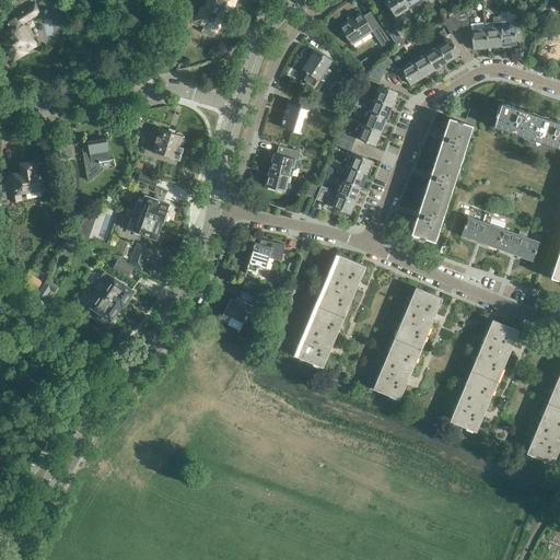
[(65,24),(60,0),(50,0),(55,26),(65,24)]
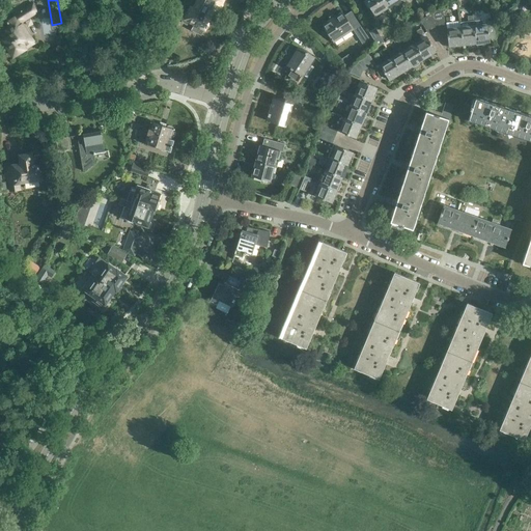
[(218,10),(197,0),(191,0),(191,2),(195,5),(194,8),(191,7),(187,16),(185,17),(183,20),(184,23),(187,24),(189,24),(190,22),(195,24),(192,30),(201,34),(204,29),(212,16),(214,18),(218,10)]
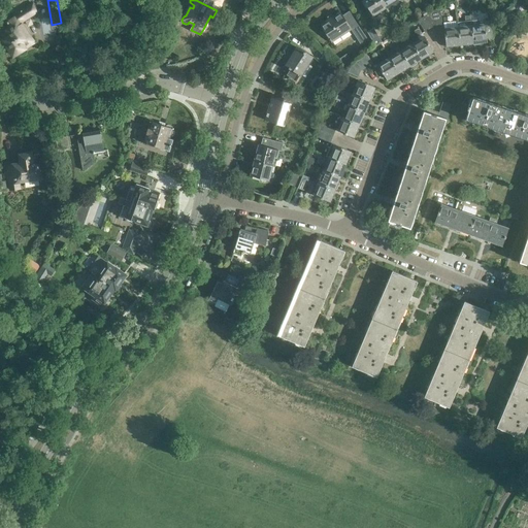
[(196,0),(217,10),(221,0),(196,0)]
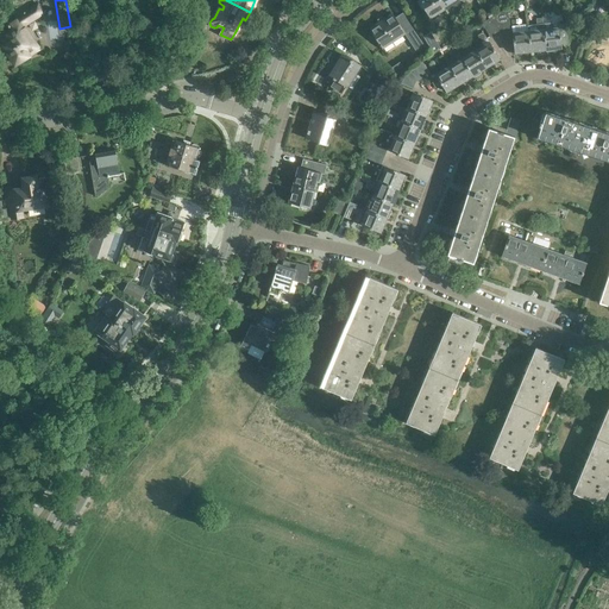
[(445,8),(439,0),(419,0),(429,17),(445,8)]
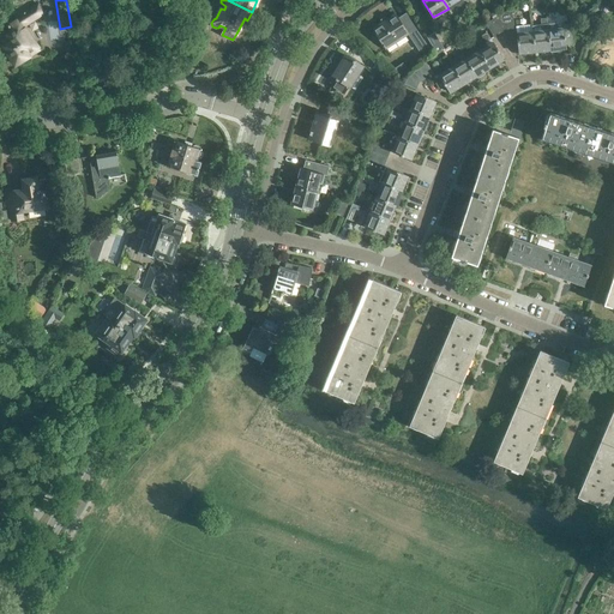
[(37,5),(6,24),(11,32),(7,35),(8,37),(1,42),(8,52),(7,53),(14,65),(28,56),(25,52),(36,44),(23,25),(42,13),(37,5)]
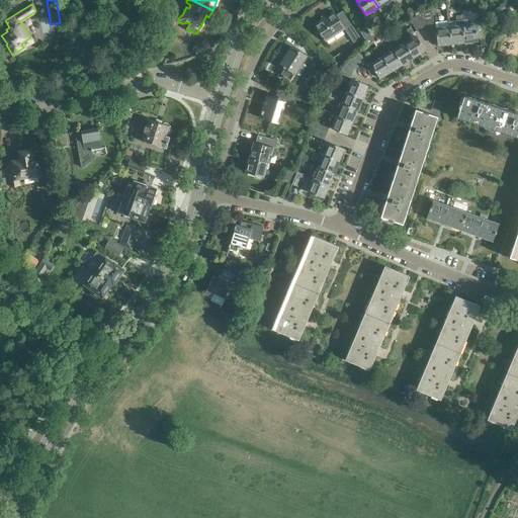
[(421,12),(428,24),(433,23),(432,7),(425,10),(421,12)]
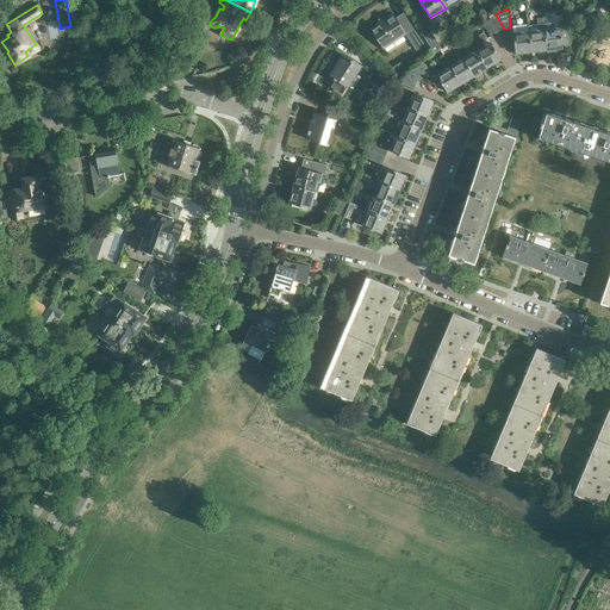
[(379,41),(384,48),(406,33),(411,41),(418,37),(403,13),(396,18),(393,13),(371,27),(373,32),(369,36),(377,43),(379,41)]
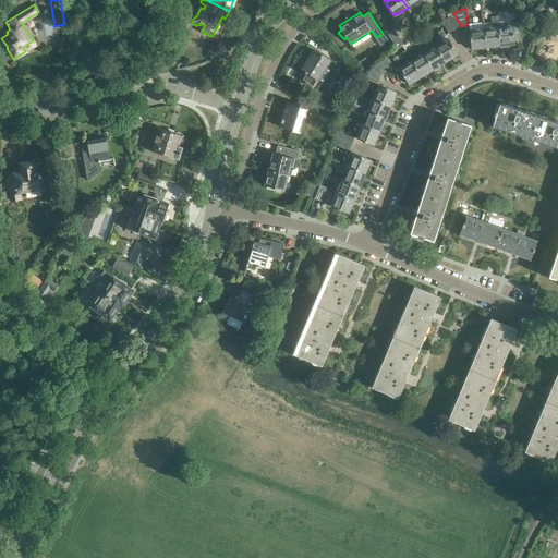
[(453,13),(447,17),(455,29),(460,26),(461,26),(453,13)]
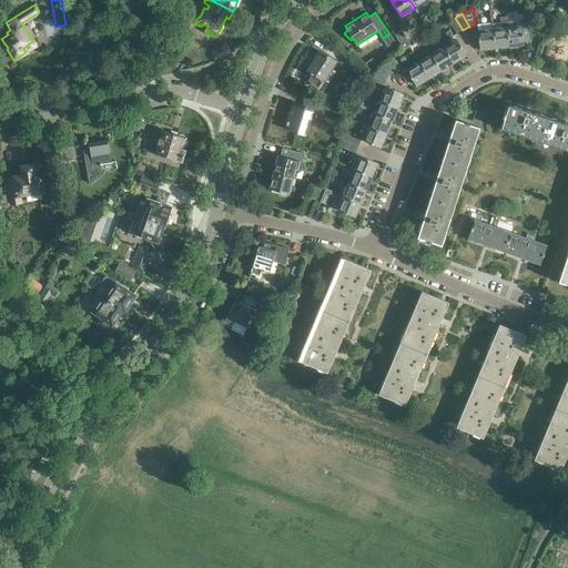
[(53,18),(44,19),(47,36),(56,34),(53,18)]
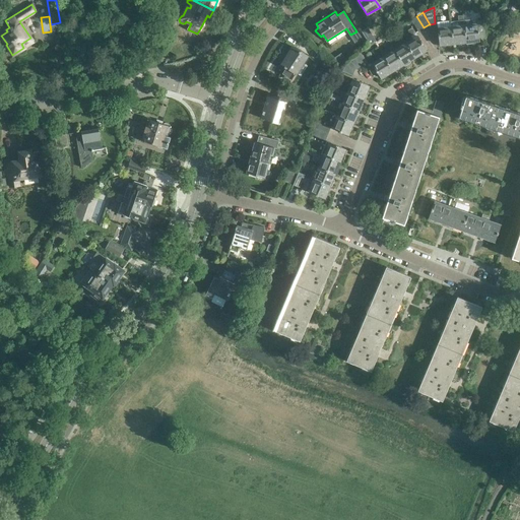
[(424,27),(416,16),(411,19),(412,21),(418,31),(424,27)]
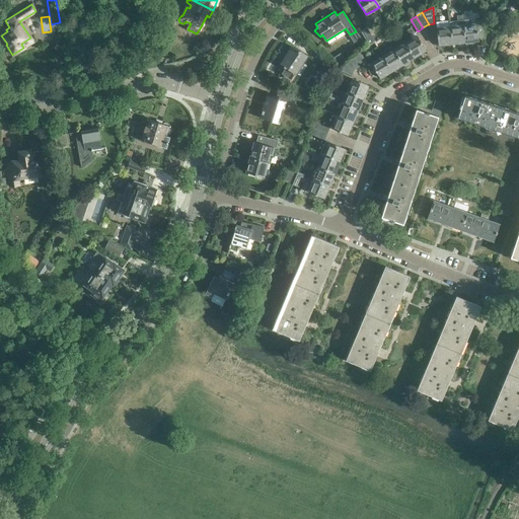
[(463,25),(465,42),(465,44),(472,43),(472,41),(478,40),(478,36),(485,36),(483,19),(476,20),(476,18),(463,20),(463,25)]
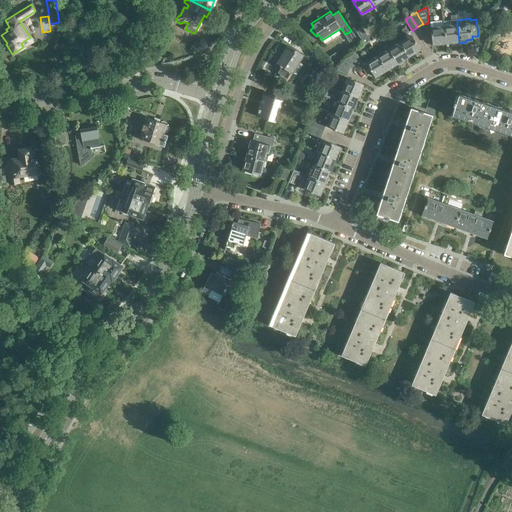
[(457,25),(444,26),(446,42),(459,41),(457,25)]
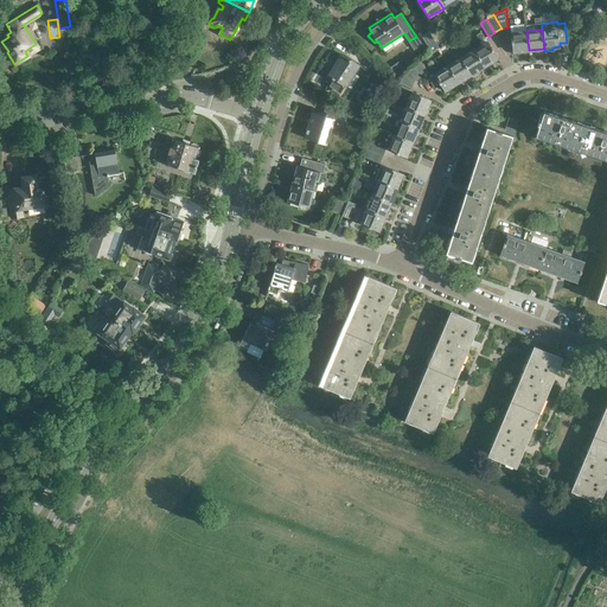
[(529,50),(526,31),(511,32),(513,52),(529,50)]
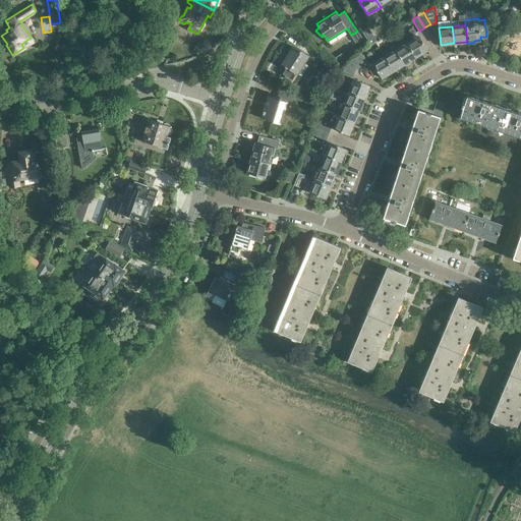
[(362,32),(370,45),(377,41),(368,27),(362,32)]
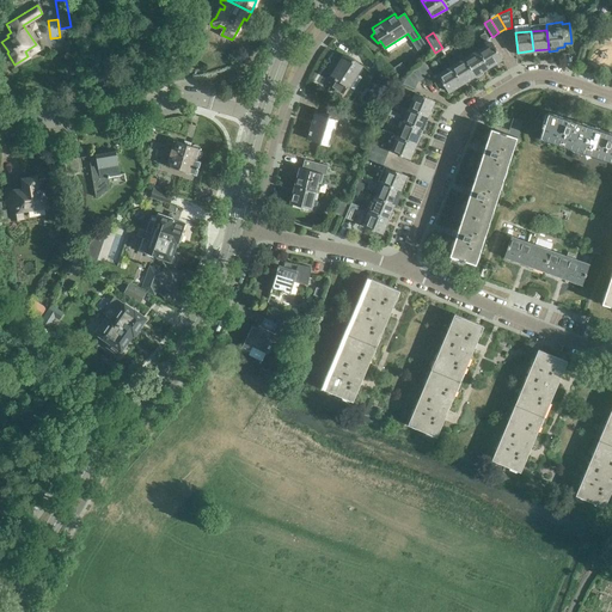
[(479,35),(484,42),(490,40),(485,32),(479,35)]
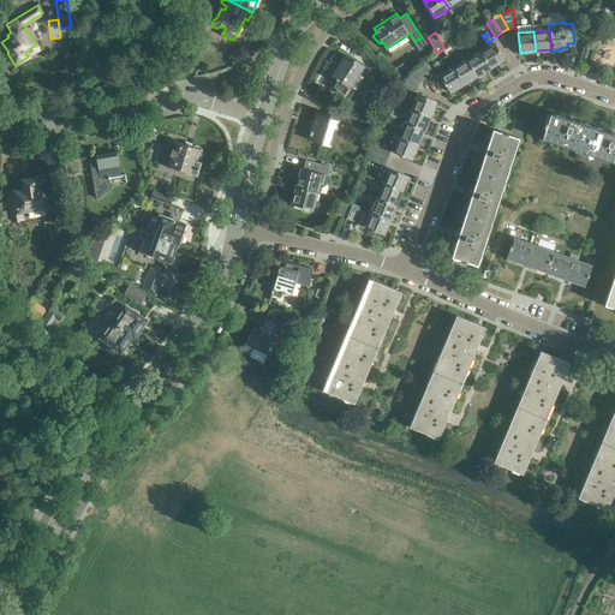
[(469,45),(472,51),(478,47),(475,41),(469,45)]
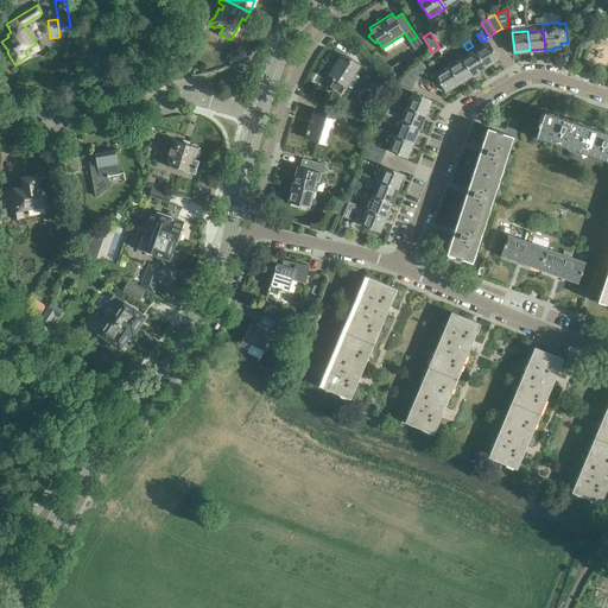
[(475,49),(486,65),(499,57),(488,40),(475,49)]
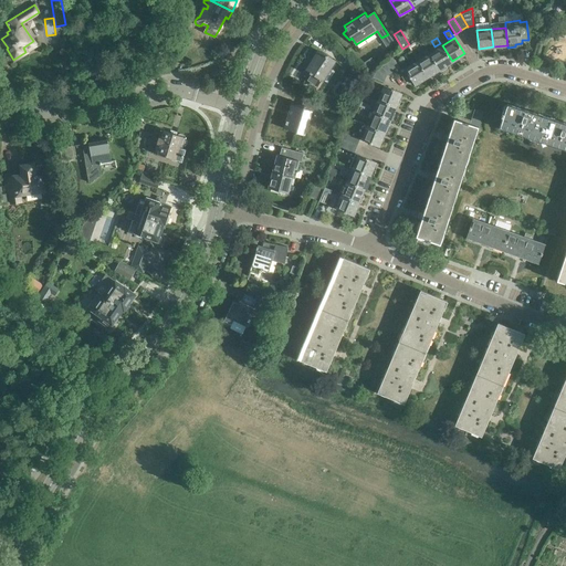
[(408,46),(411,52),(419,46),(416,42),(408,46)]
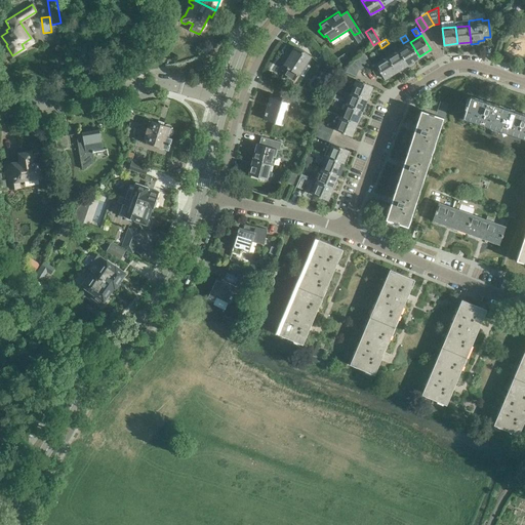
[(399,49),(409,66),(414,63),(413,61),(419,56),(410,42),(399,49)]
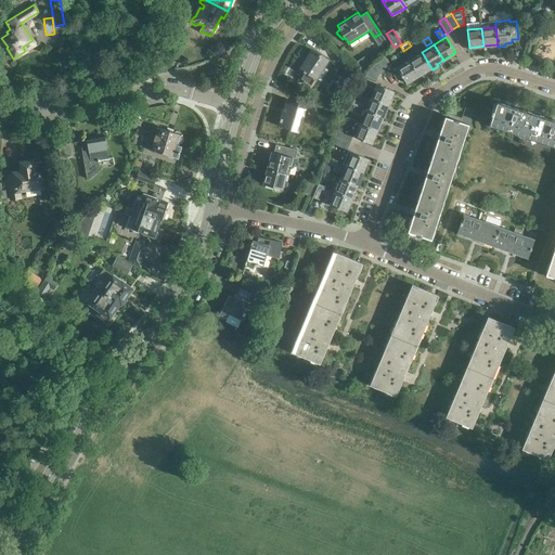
[(300,68),(306,72),(301,79),(311,85),(327,59),(313,49),(300,68)]
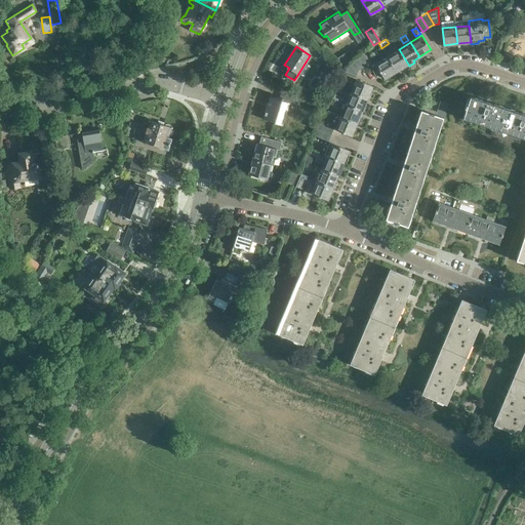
[(399,49),(388,56),(397,71),(407,65),(408,67),(409,66),(399,49)]
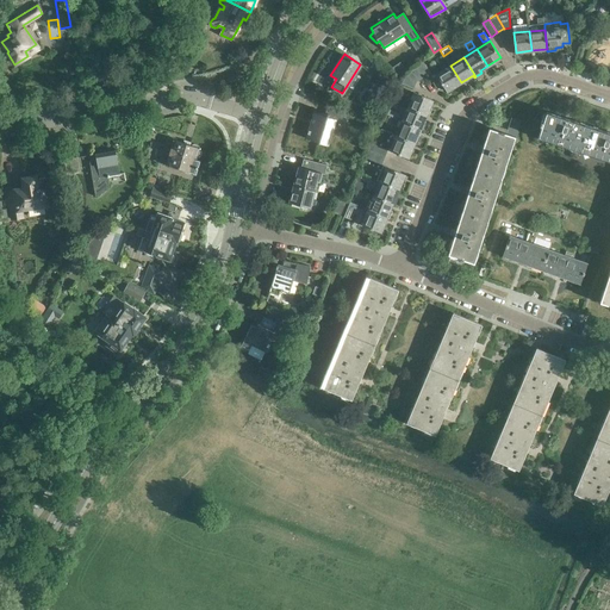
[(416,66),(423,78),(430,74),(422,60),(416,66)]
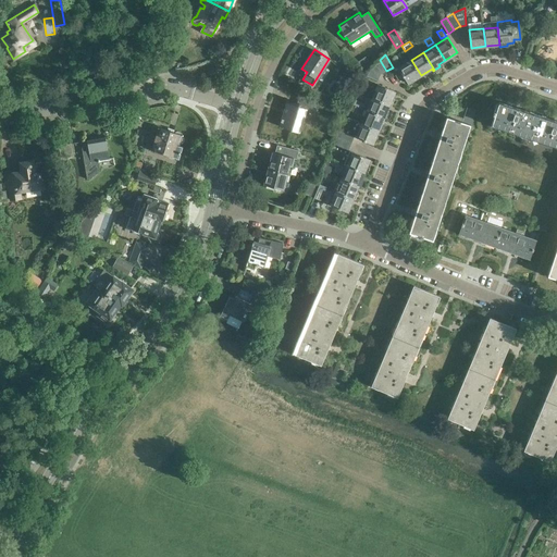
[(386,71),(380,60),(375,62),(371,67),(380,75),(380,74),(386,71)]
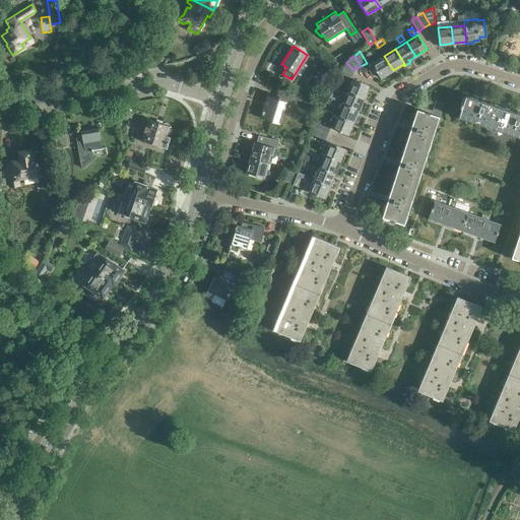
[(393,70),(384,56),(373,63),(372,61),(366,65),(372,74),(378,71),(381,77),(393,70)]
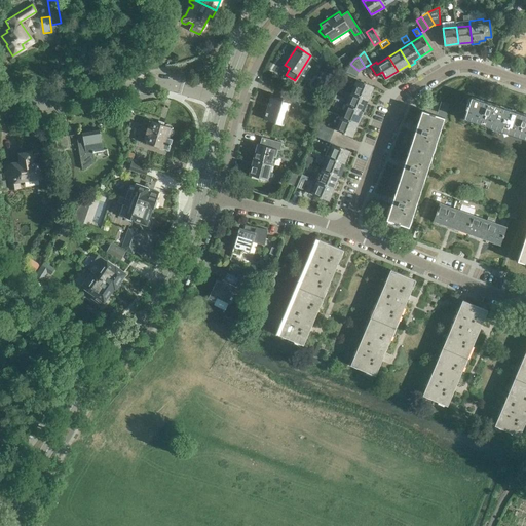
[(325,70),(338,78),(344,68),(332,60),(325,70)]
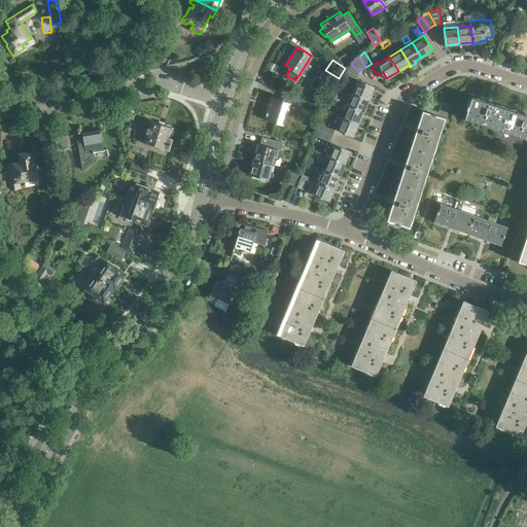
[(359,71),(351,64),(344,71),(357,76),(359,71)]
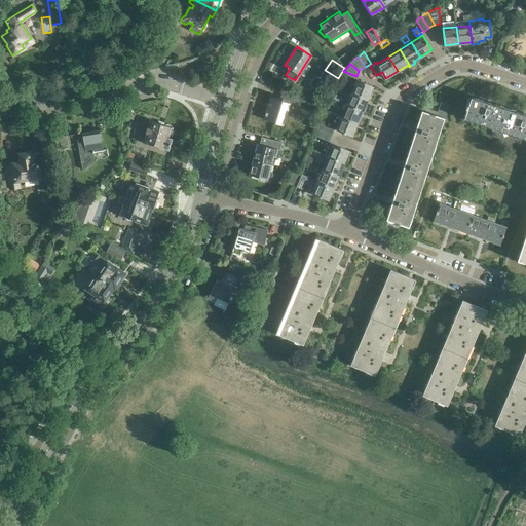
[(351,91),(368,99),(373,86),(358,79),(351,91)]
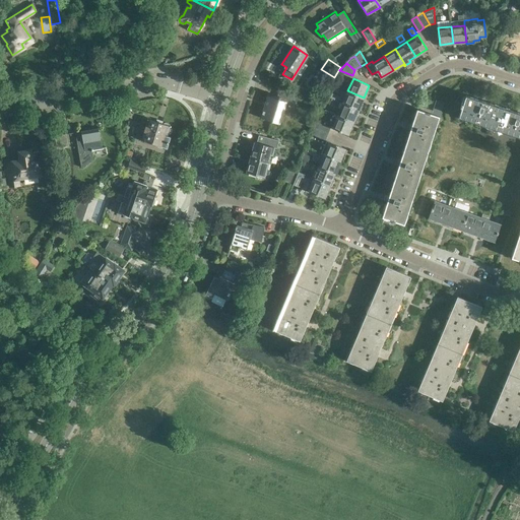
[(286,102),(294,104),(297,95),(279,90),(277,98),(268,94),(261,118),(279,123),(286,102)]
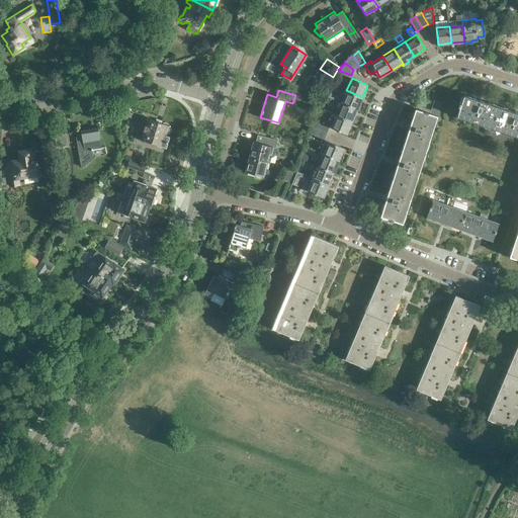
[(341,102),(359,110),(362,104),(359,103),(362,97),(346,90),(341,102)]
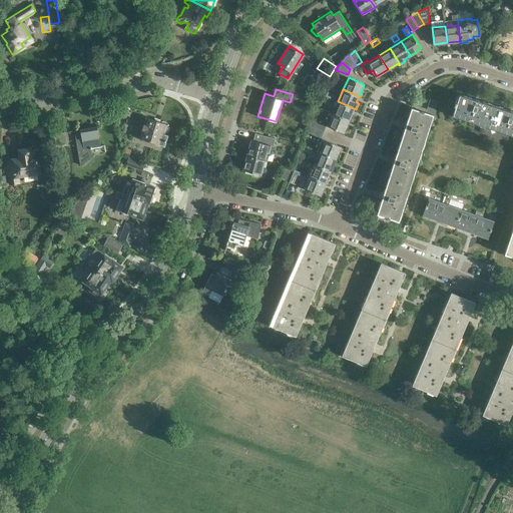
[(459,95),(458,94),(454,105),(455,106),(452,115),(488,127),(495,105),(480,100),(482,96),(476,94),(475,98),(460,93),(459,95)]
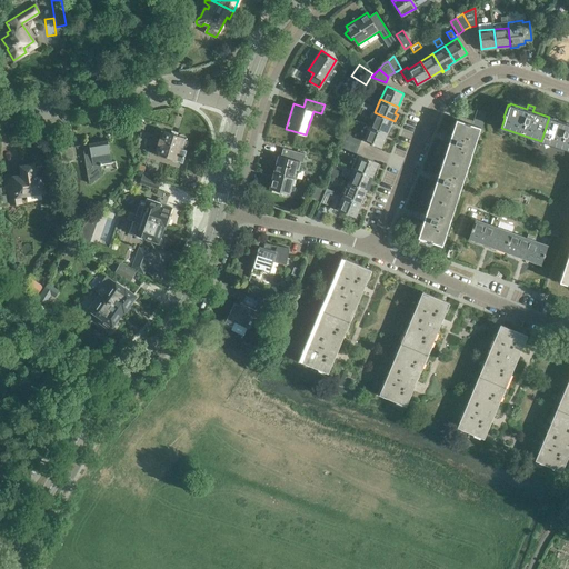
[(375,112),(369,126),(387,133),(389,133),(391,127),(389,126),(391,121),(395,122),(395,121),(375,112)]
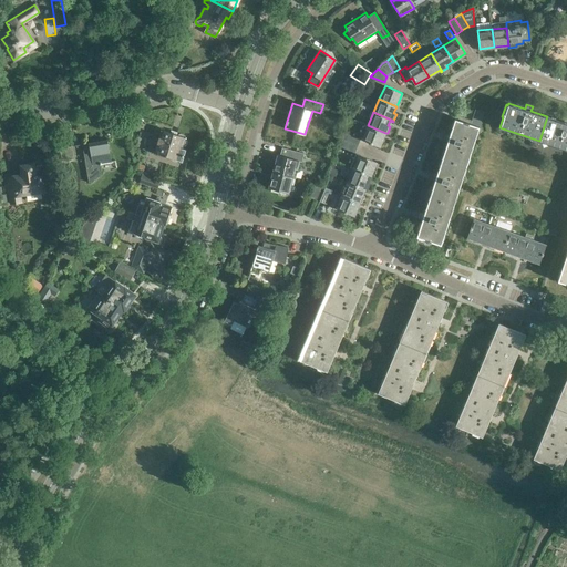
[(442,140),(446,141),(441,161),(465,168),(480,126),(471,124),(472,120),(459,115),(457,119),(454,119),(449,135),(444,133),(442,140)]
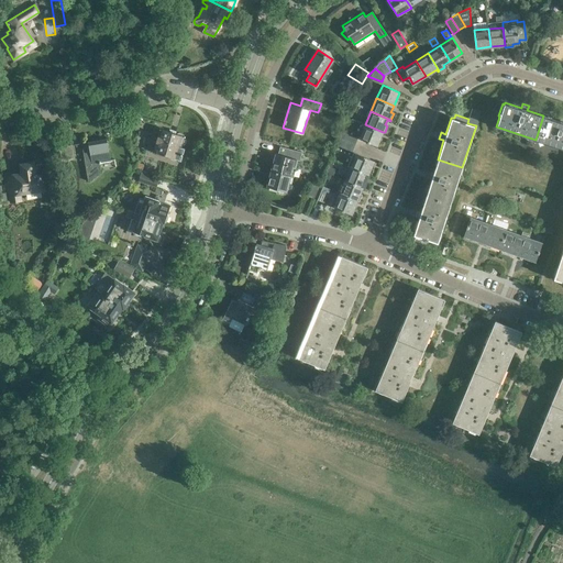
[(536,140),(562,148),(562,116),(561,116),(560,121),(543,116),(536,140)]
